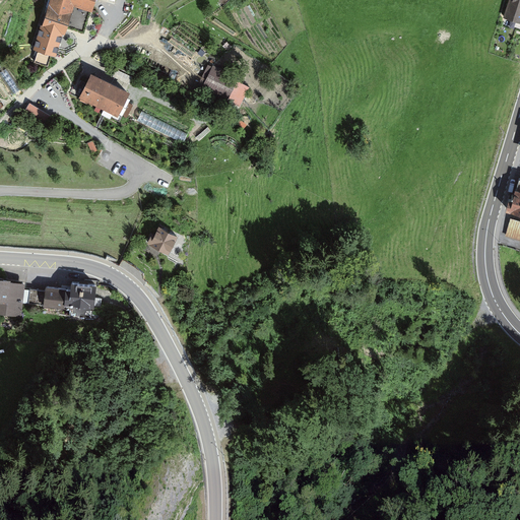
[(48,0),(44,17),(67,24),(73,5),(89,10),(92,0),(48,0)]
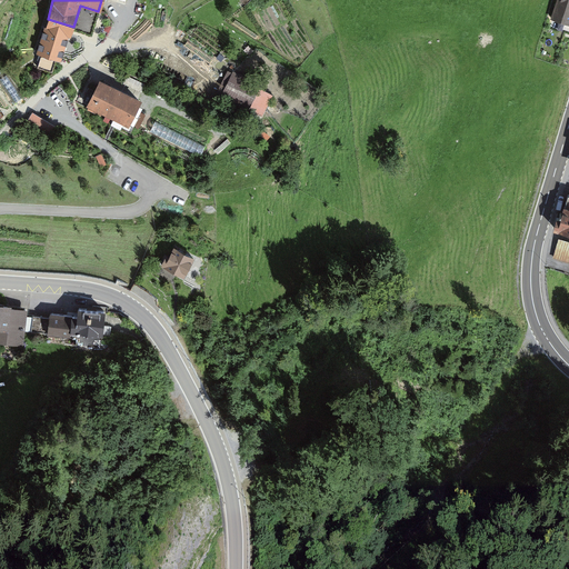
[(568,0),(559,0),(555,18),(568,22),(568,0)]
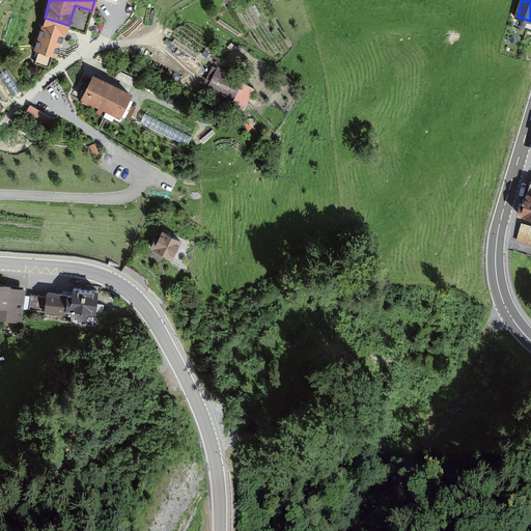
[(58,58),(68,25),(45,18),(34,51),(58,58)]
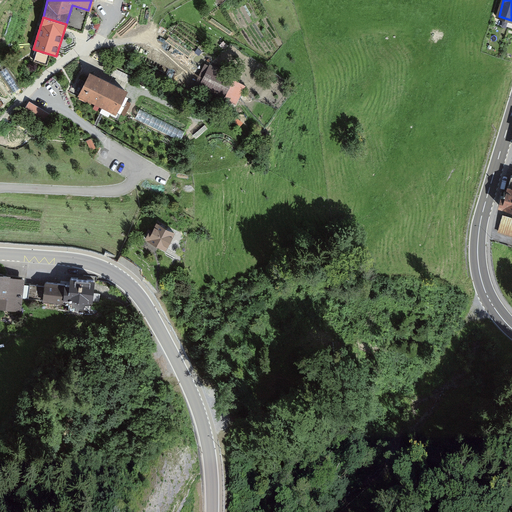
[(199,85),(199,87),(236,105),(246,86),(234,80),(235,77),(210,65),(209,66),(205,64),(195,83),(199,85)]
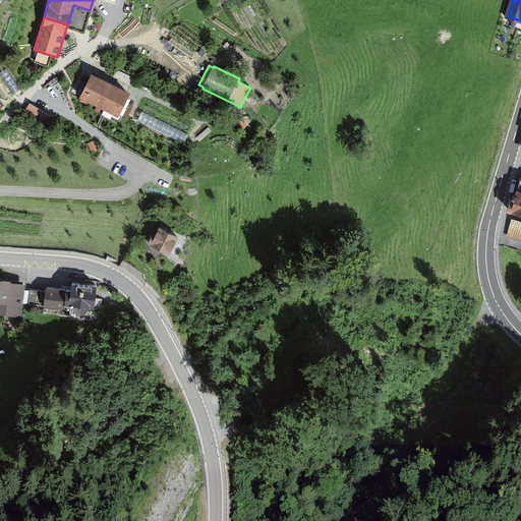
[(128,92),(89,73),(77,97),(117,115),(128,92)]
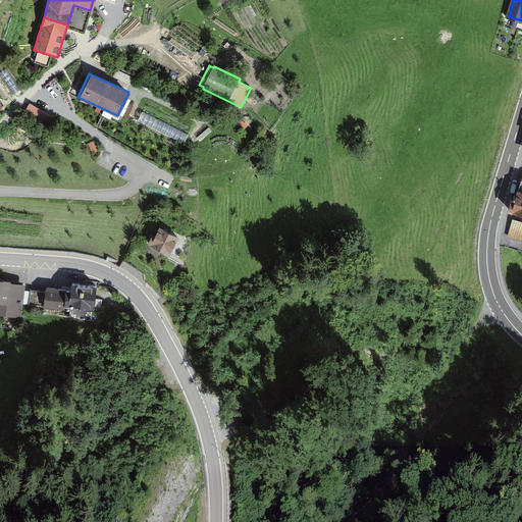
[(30,104),(21,117),(43,131),(51,116),(30,104)]
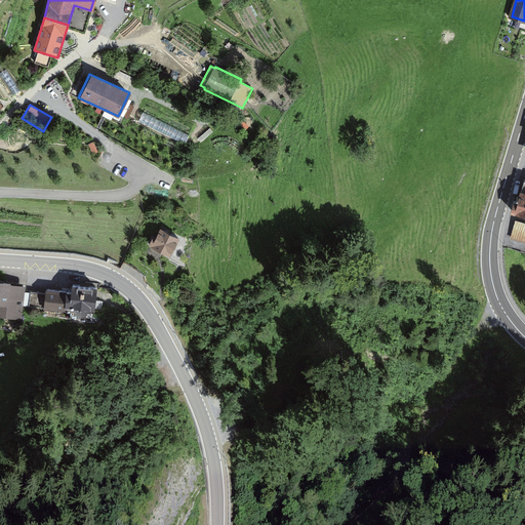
[(93,143),(88,145),(93,155),(98,153),(93,143)]
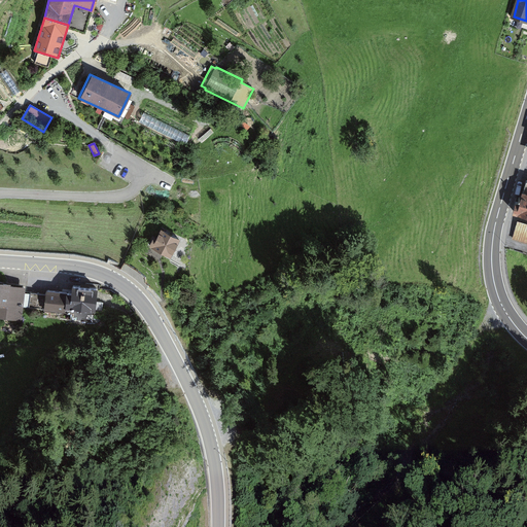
[(526,218),(526,185),(520,207),(518,206),(515,215),(526,218)]
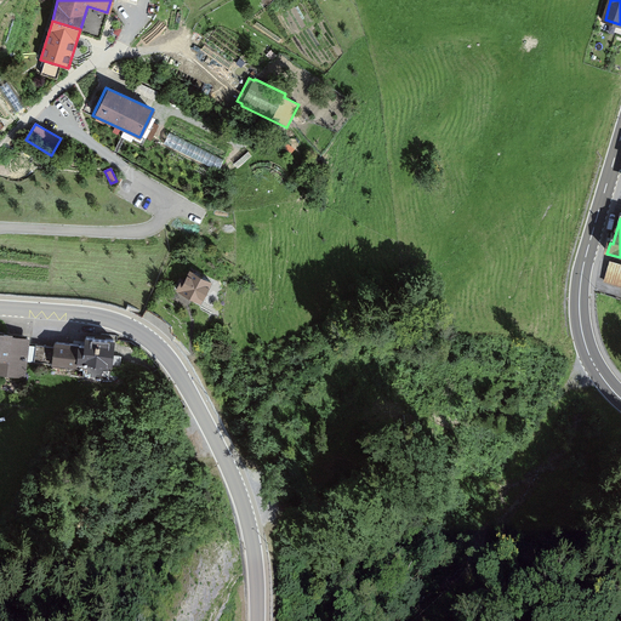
[(181,281),(175,292),(201,306),(212,284),(191,272),(183,284),(181,281)]
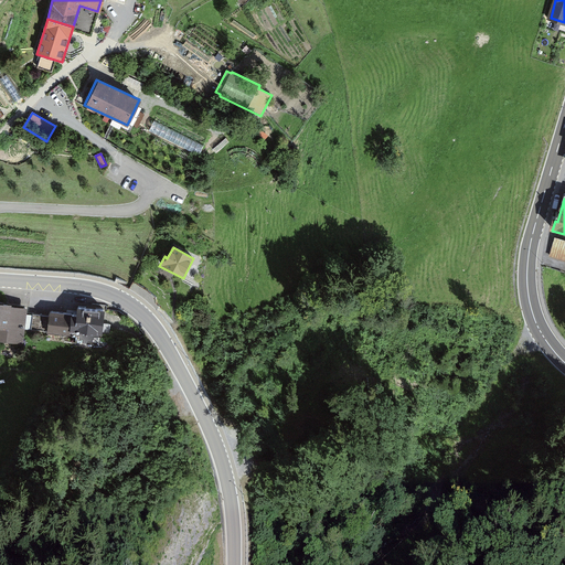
[(11,306),(0,304),(0,342),(23,344),(28,309),(11,308),(11,306)]
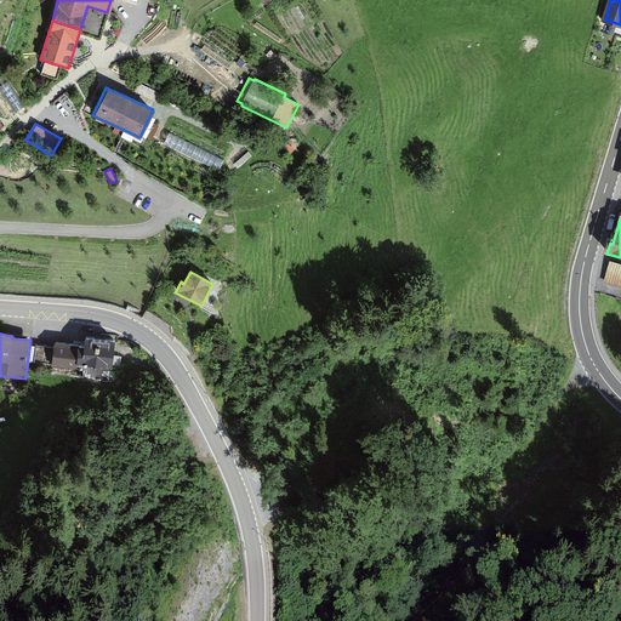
[(55,342),(53,347),(52,364),(52,365),(79,368),(79,369),(85,369),(84,376),(112,379),(113,368),(115,341),(85,339),(85,347),(79,346),(79,345),(55,342)]
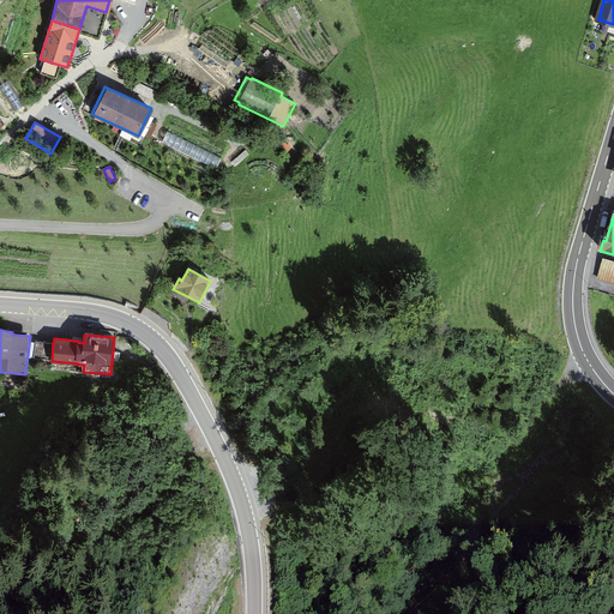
[(35,342),(34,359),(52,360),(53,343),(35,342)]
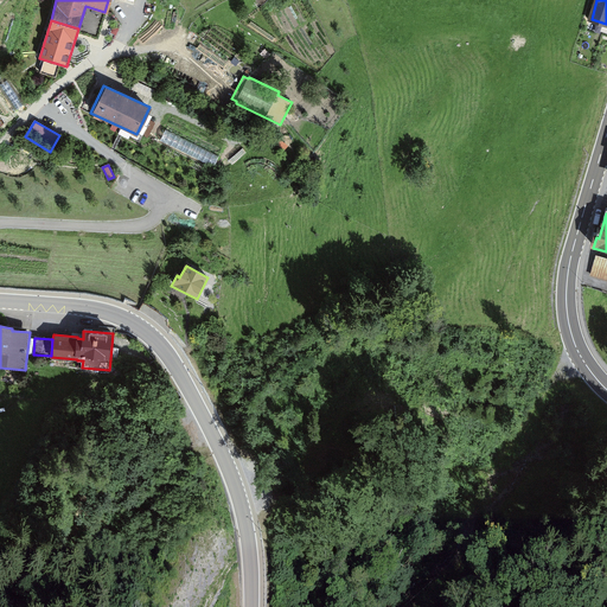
All buildings are outlined.
